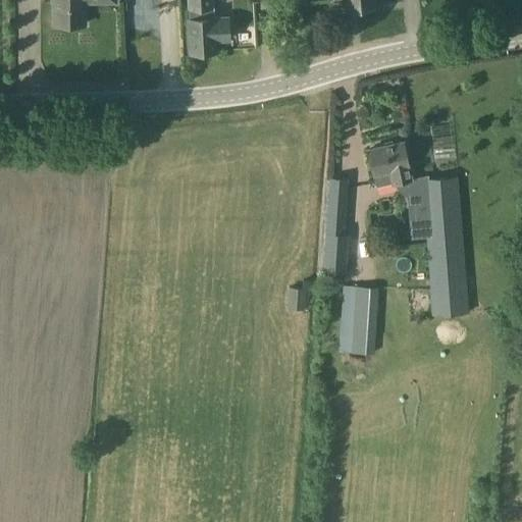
[(54,0),(55,23),(84,23),(84,2),(115,2),(115,0),(54,0)]
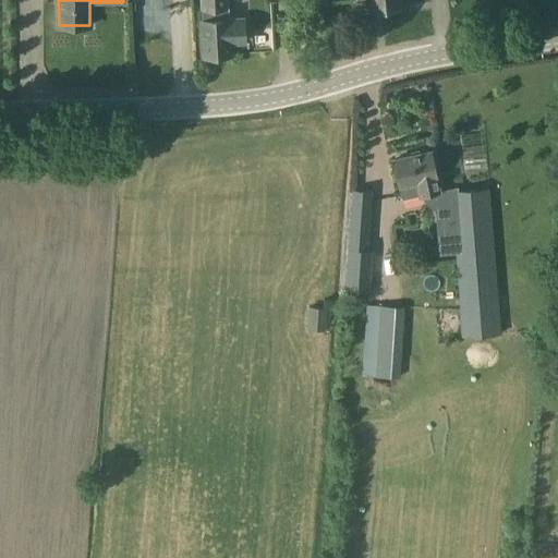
[(228,19),(228,8),(227,0),(199,0),(201,9),(202,21),(201,21),(203,55),(231,53),(230,43),(243,41),(242,19),(228,19)]
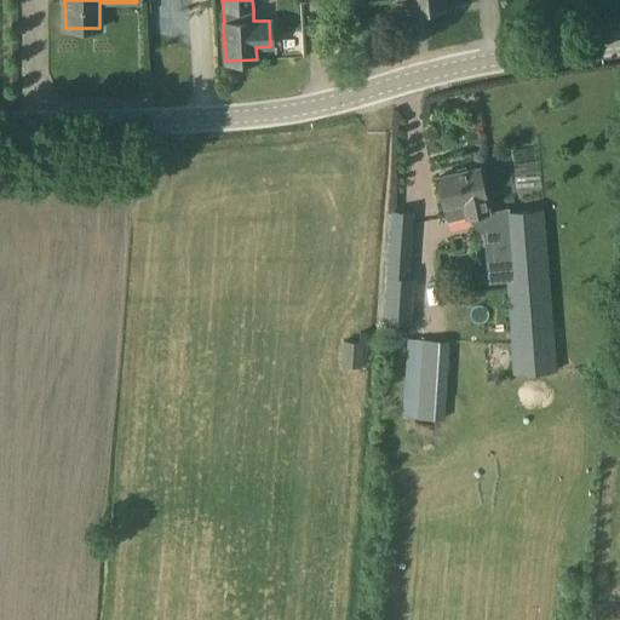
[(394,0),(395,3),(413,1),(414,10),(426,9),(430,13),(438,12),(441,7),(445,6),(443,0),(394,0)]
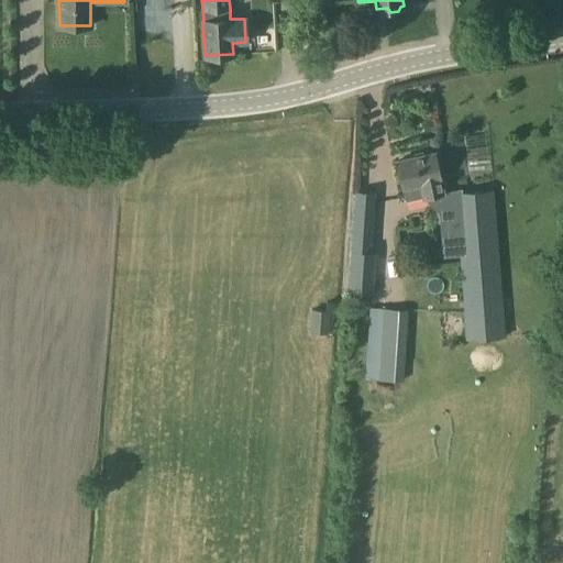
[(434,152),(397,161),(406,200),(426,196),(427,202),(439,212),(442,256),(459,255),(466,340),(506,337),(494,189),(461,192),(461,188),(443,191),(434,152)]
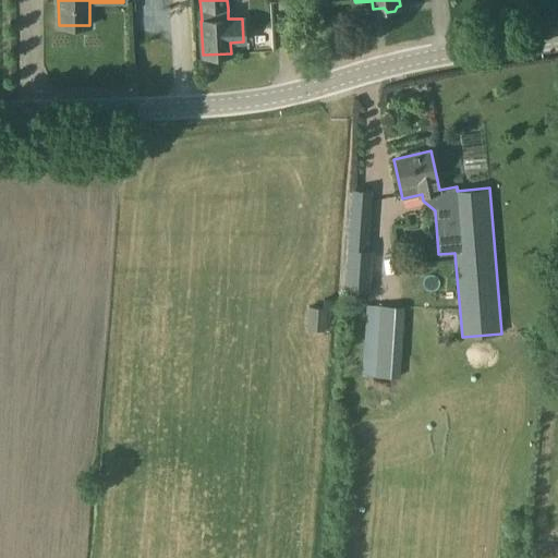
[(370,291),(372,250),(367,250),(372,191),(352,189),(348,247),(347,247),(344,289),(370,291)]
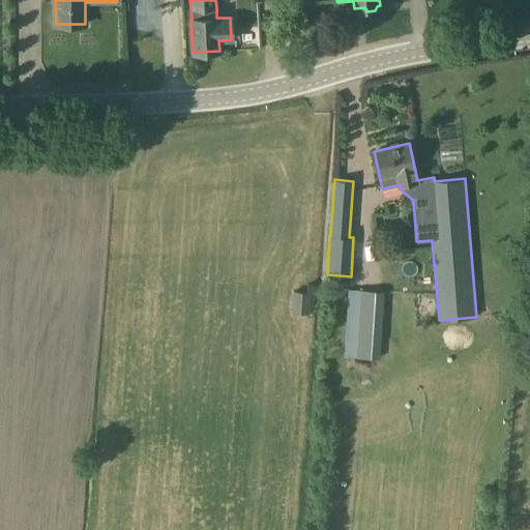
[(306,284),(305,292),(292,291),(291,313),(313,315),(315,284),(306,284)]
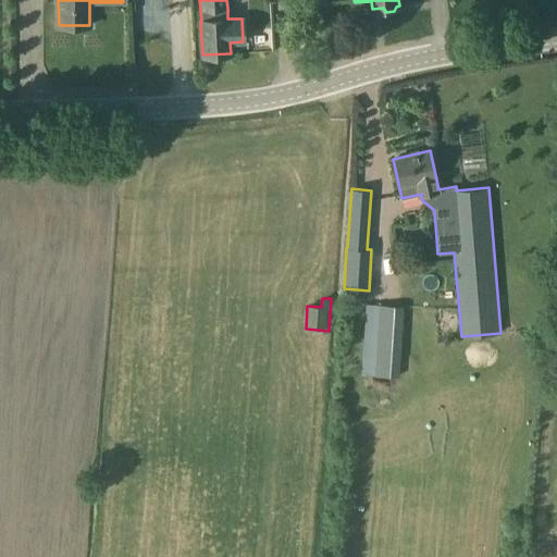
[(361,374),(375,374),(375,384),(379,384),(379,385),(387,386),(388,375),(399,376),(404,307),(364,304),(364,316),(363,332),(362,349),(361,374)]
